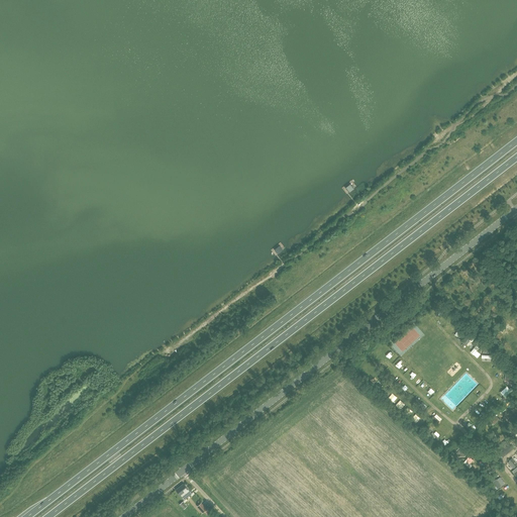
[(445,159),(447,165),(453,164),(452,159),(460,157),(457,145),(453,146),(454,149),(446,151),(448,159),(445,159)]
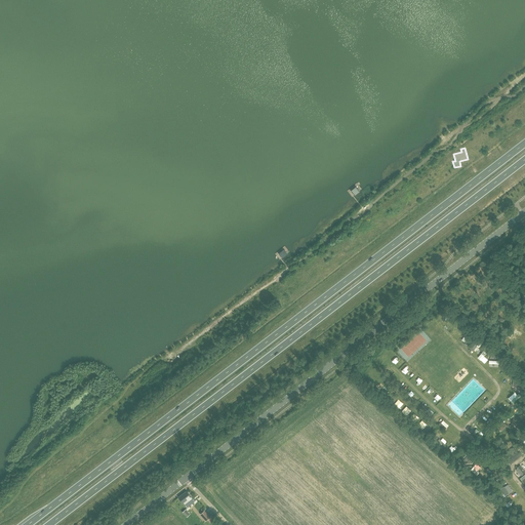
[(486,350),(480,356),(483,359),(489,353),(486,350)]
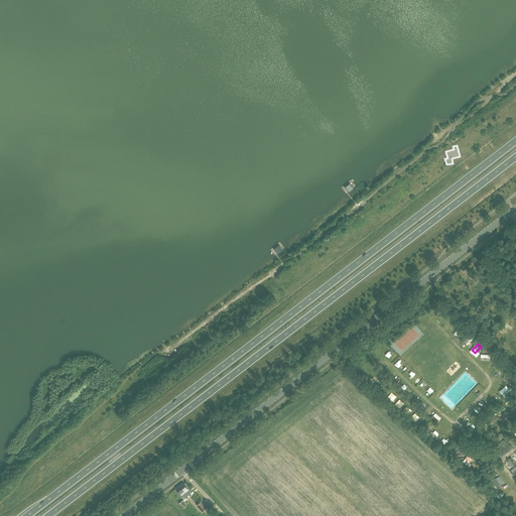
[(488,419),(492,423),(493,422),(494,423),(498,418),(494,414),(488,419)]
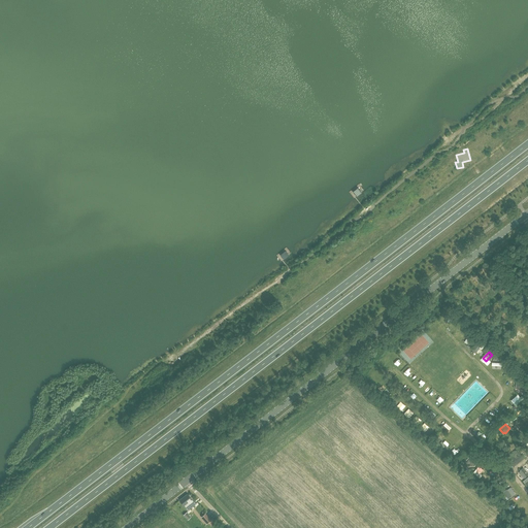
[(517,451),(507,458),(515,466),(523,459),(517,451)]
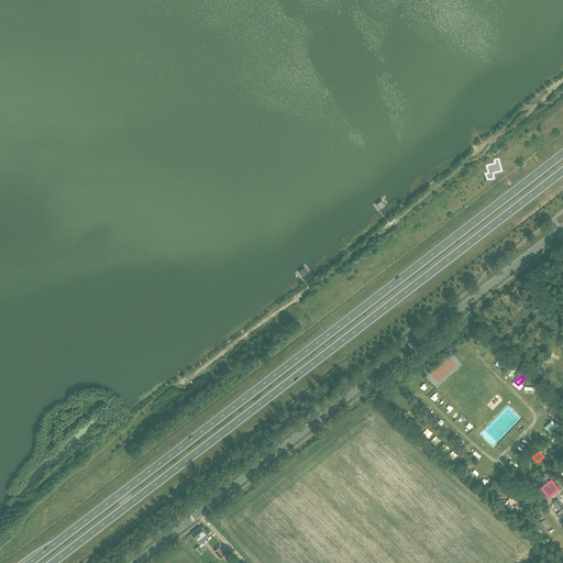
[(497,490),(497,496),(504,498),(504,497),(507,497),(507,495),(508,489),(500,488),(497,490)]
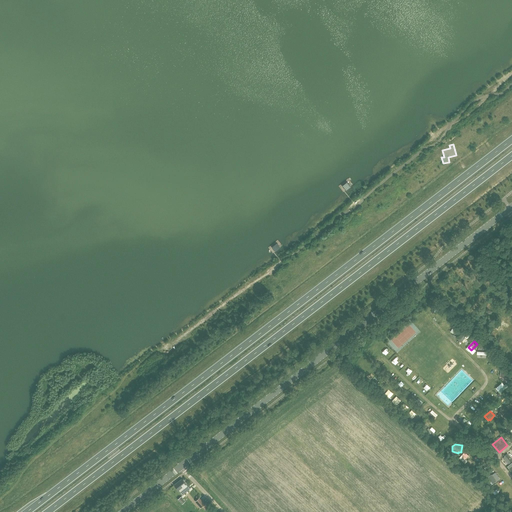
[(467,458),(463,454),(459,459),(465,464),(467,462),(465,459),(467,458)]
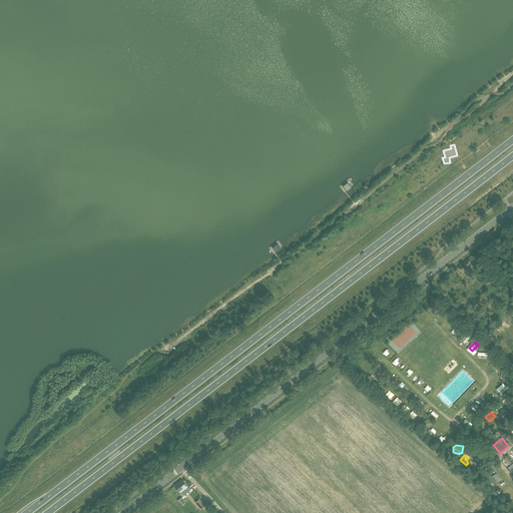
[(477,475),(481,479),(484,477),(484,478),(488,474),(483,467),(477,472),(477,475)]
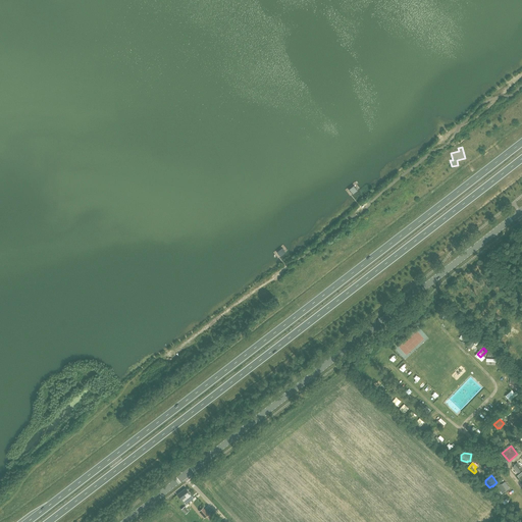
[(502,483),(496,488),(501,494),(507,490),(502,483)]
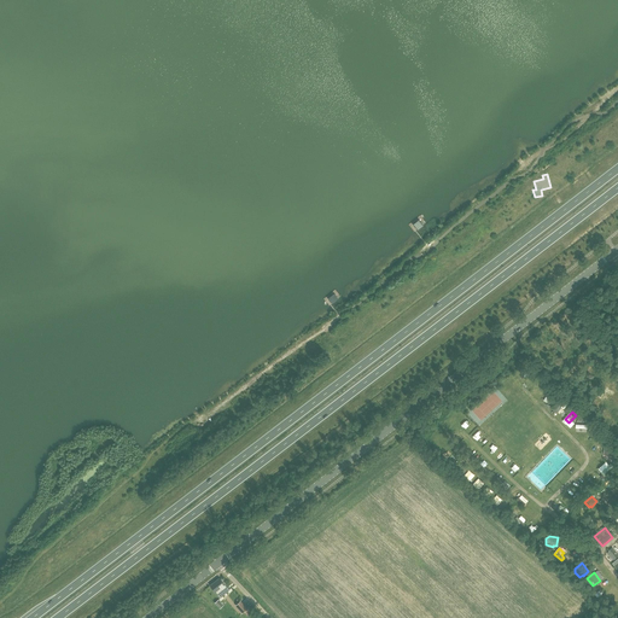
[(219,578),(210,584),(210,586),(217,594),(227,587),(225,584),(221,579),(221,578),(219,578)]
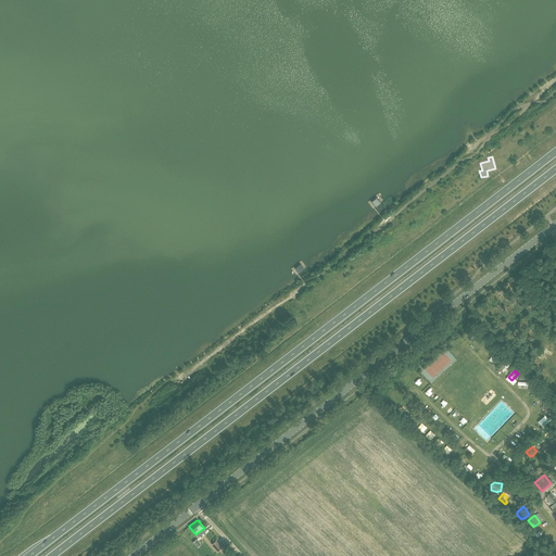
[(222,547),(220,545),(216,541),(212,544),(218,551),(219,550),(223,554),(227,550),(224,545),(222,547)]
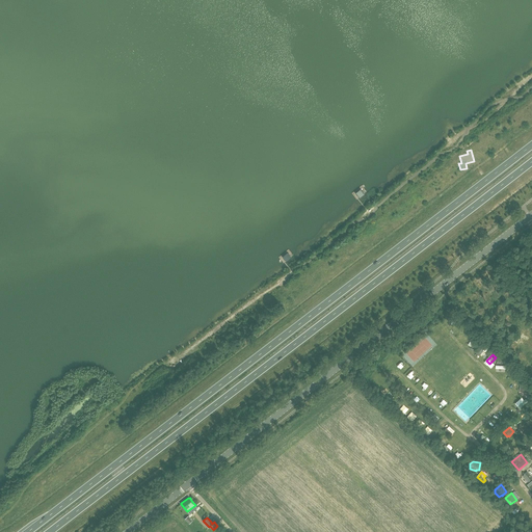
[(58,531),(63,531),(70,526),(65,522),(56,530),(58,531)]
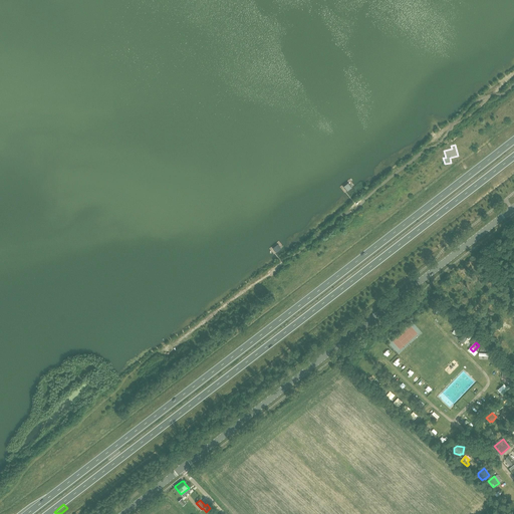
[(191,508),(195,513),(199,510),(195,505),(191,508)]
